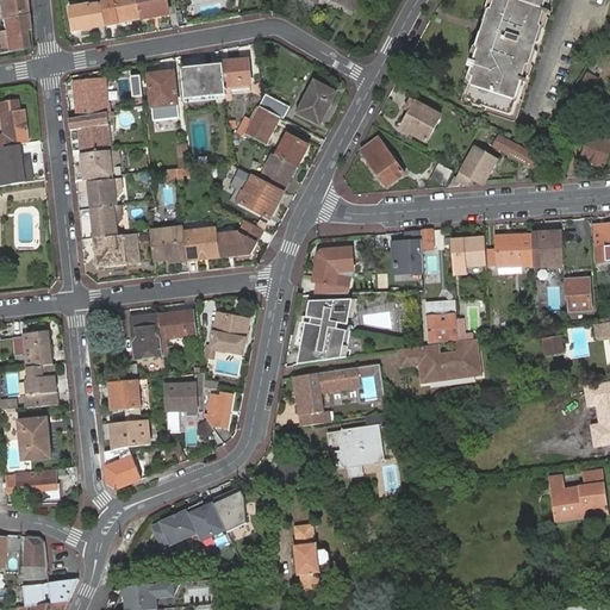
[(25,0),(4,0),(6,16),(2,16),(5,30),(0,30),(0,49),(7,49),(7,50),(26,47),(25,29),(29,27),(26,4),(25,0)]
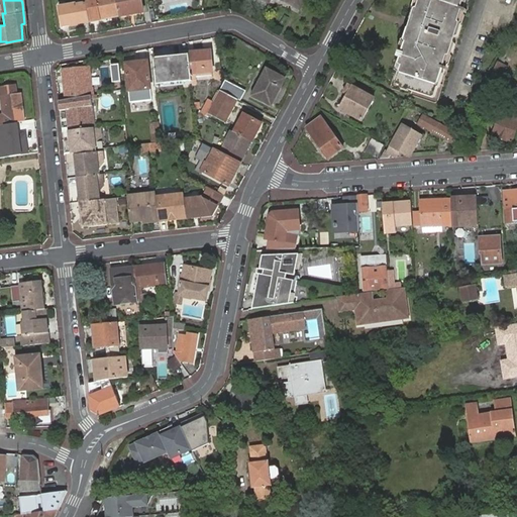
[(119,16),(116,0),(86,0),(87,5),(87,8),(90,21),(119,16)]
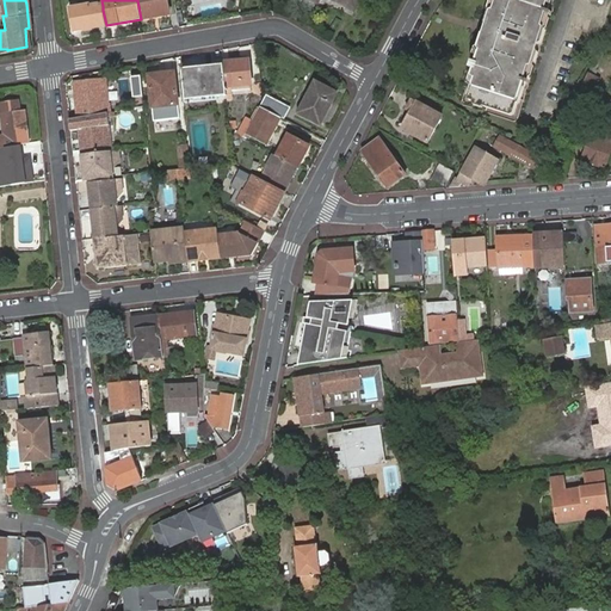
[(167,0),(137,0),(141,19),(170,14),(167,0)]
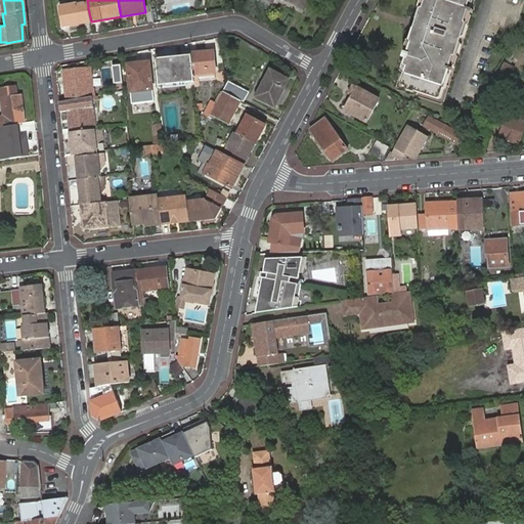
[(267,0),(272,2),(272,0),(286,0),(304,9),(308,0),(267,0)]
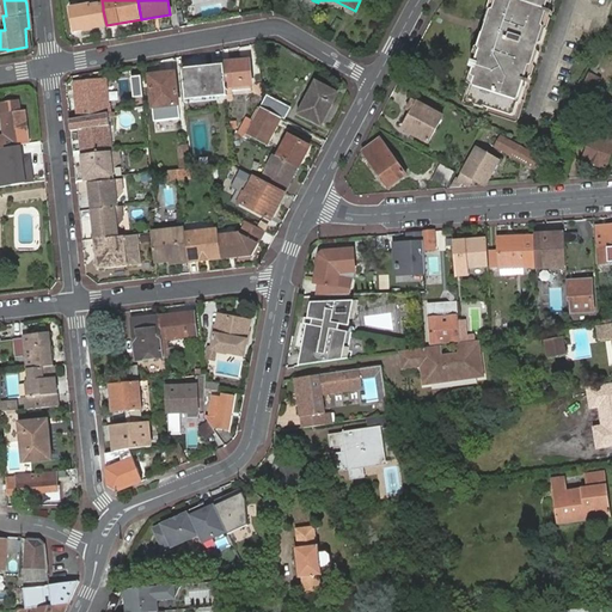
[(499,0),(478,63),(472,61),(470,68),(476,71),(475,77),(478,78),(471,98),(488,104),(487,106),(509,114),(514,102),(516,103),(522,84),(527,84),(530,80),(522,78),(544,12),(550,14),(552,11),(545,8),(548,0),(499,0)]
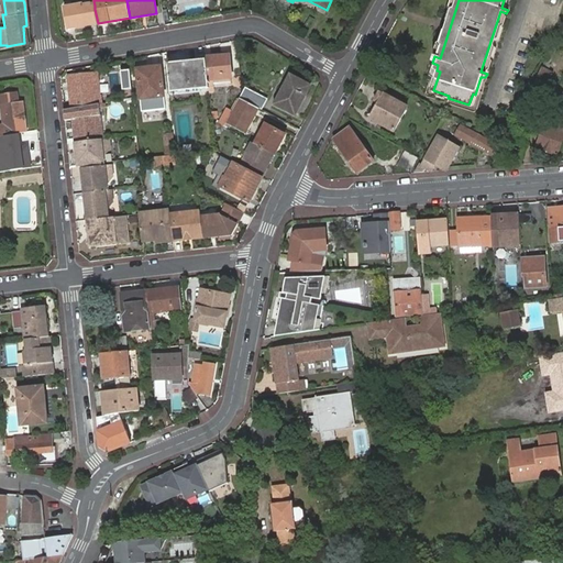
[(68,29),(98,23),(95,9),(95,6),(84,7),(84,6),(64,9),(68,29)]
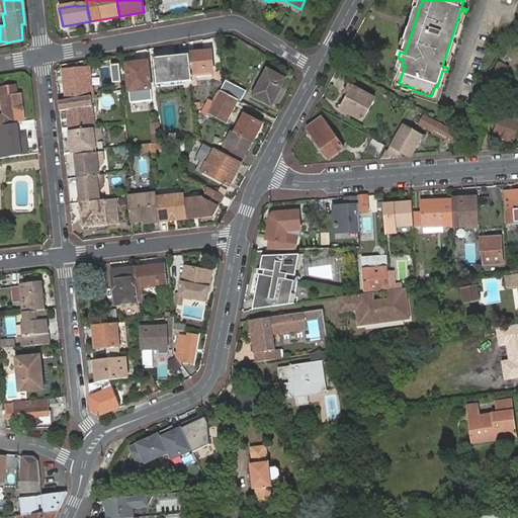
[(189,56),(192,82),(196,82),(195,74),(212,72),(209,52),(189,54),(189,56)]
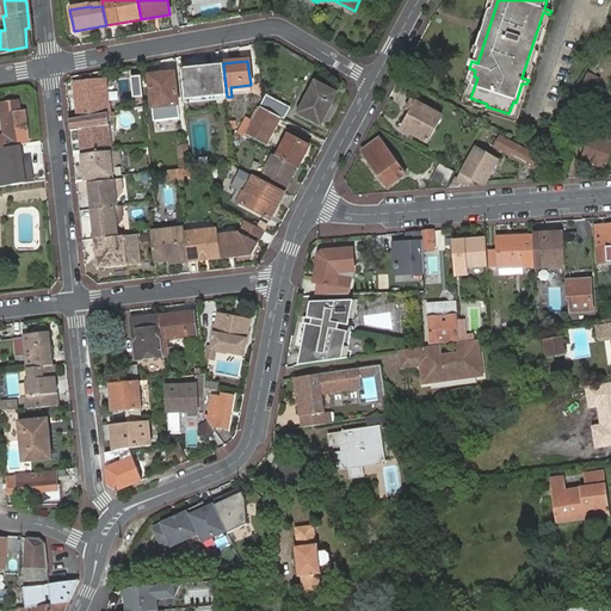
[(181,69),(185,102),(227,97),(223,66),(181,69)]
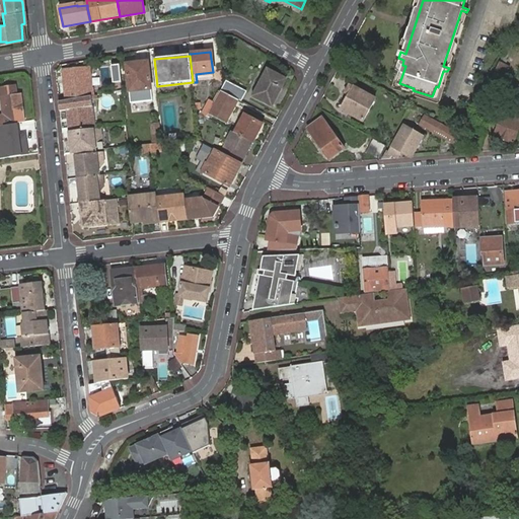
[(148,62),(136,63),(136,68),(126,69),(129,91),(151,89),(148,62)]
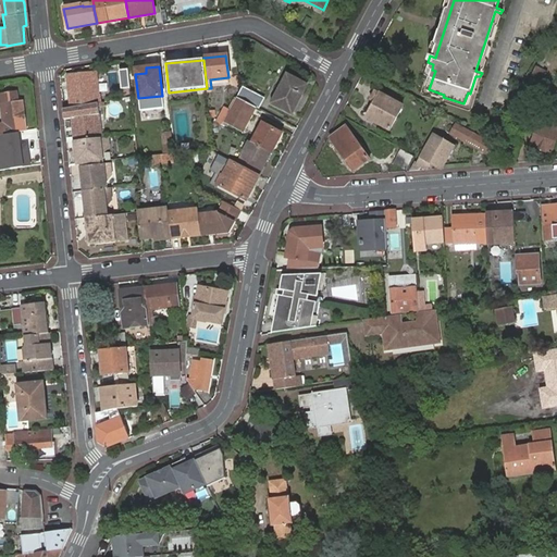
[(545,71),(535,66),(512,112),(522,118),(527,109),(545,71)]
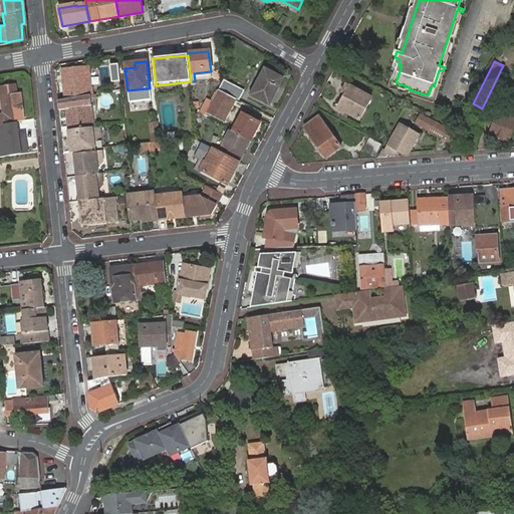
[(109,66),(111,91),(121,90),(118,64),(109,66)]
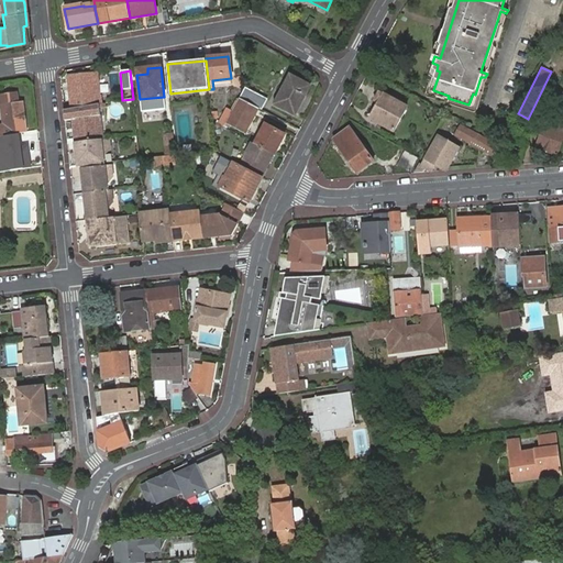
[(310,87),(286,74),(272,101),(295,113),(310,87)]
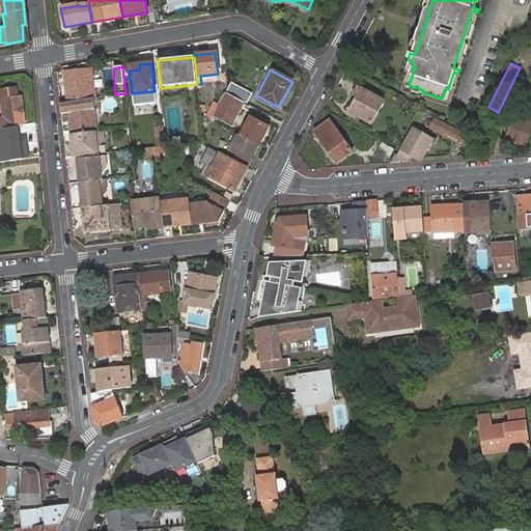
[(64,73),(67,103),(93,99),(94,98),(94,91),(88,91),(86,71),(64,73)]
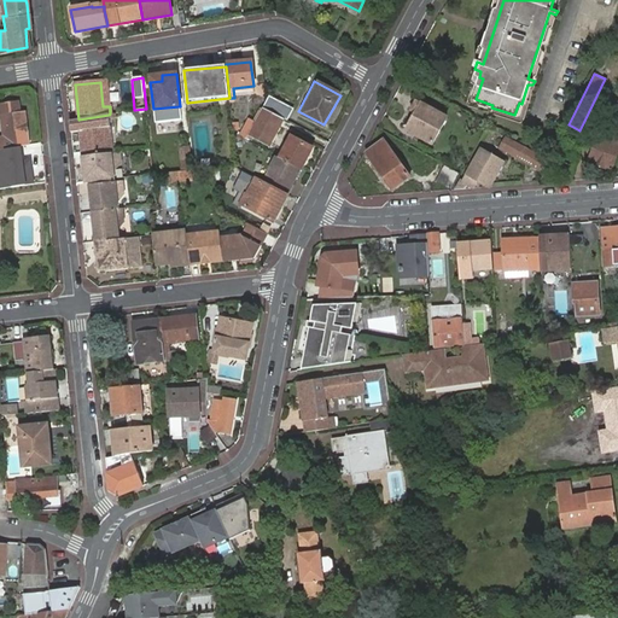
[(263,108),(284,118),(286,120),(292,109),(269,97),(267,99),(263,108)]
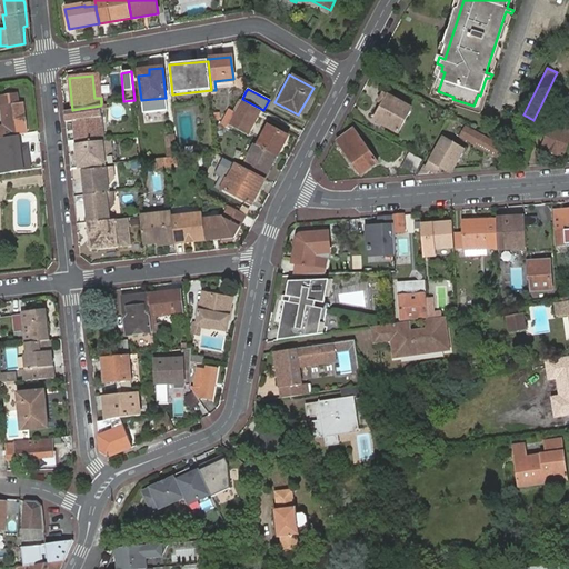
[(0,127),(0,138),(26,135),(25,125),(30,125),(28,112),(23,113),(20,93),(3,96),(8,127),(0,127)]
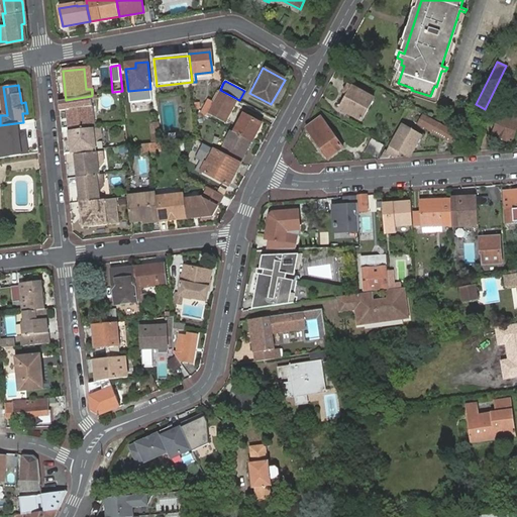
[(348,108),(346,112),(360,121),(373,101),(347,85),(342,93),(346,95),(341,104),(348,108)]
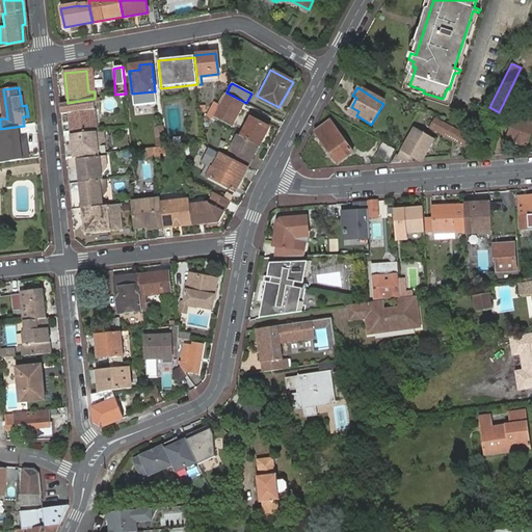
[(227,92),(213,117),(216,120),(218,116),(233,124),(244,102),(227,92)]
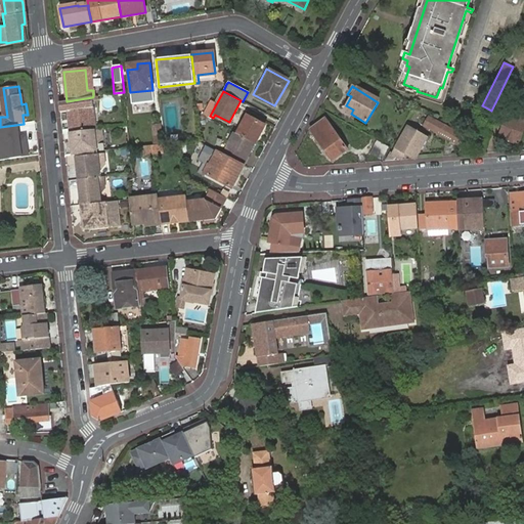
[(67,101),(59,102),(60,112),(68,111),(70,132),(96,130),(96,127),(95,127),(90,128),(88,108),(93,108),(92,97),(67,101)]
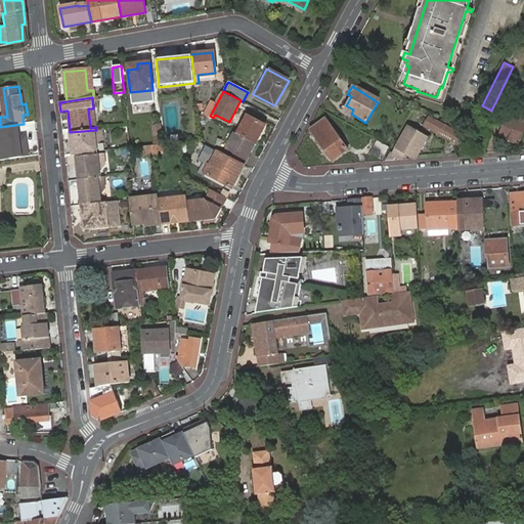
[(523,130),(523,114),(510,108),(498,137),(519,144),(523,130)]
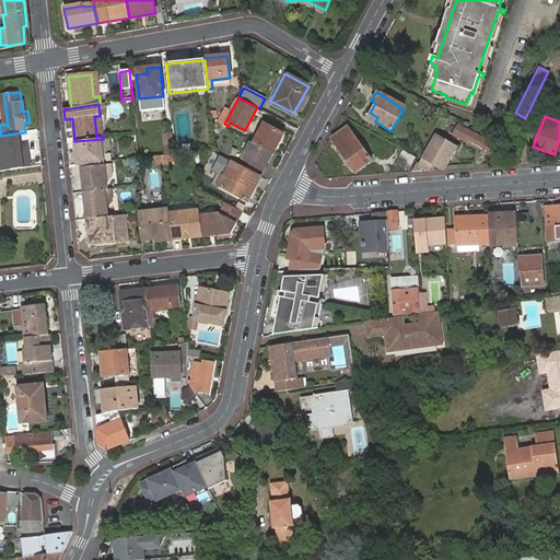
[(265,125),(255,143),(273,153),(282,133),(265,125)]
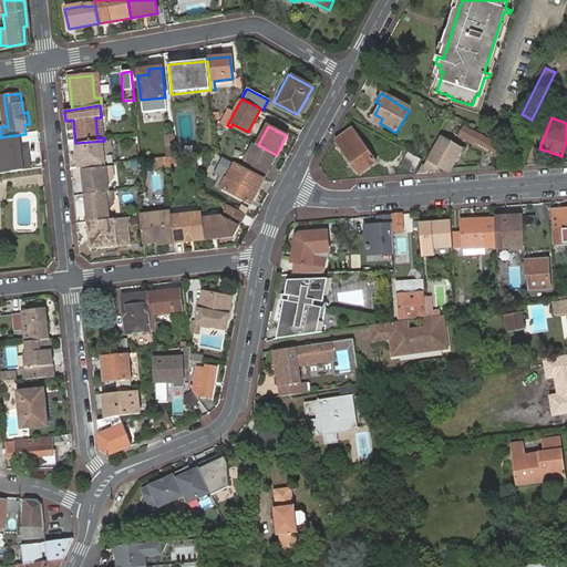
[(496,156),(502,147),(464,126),(459,135),(496,156)]
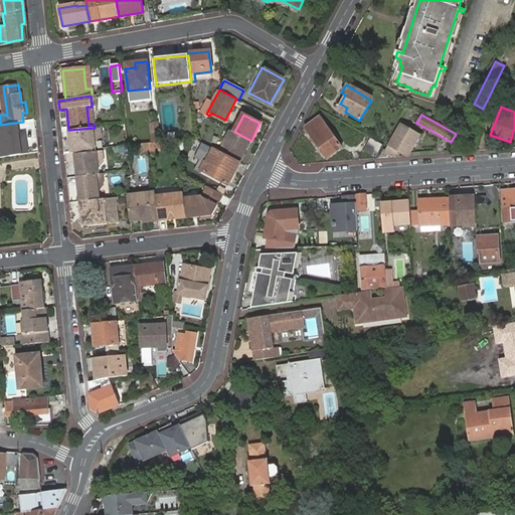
[(320,118),(306,129),(327,157),(341,147),(320,118)]
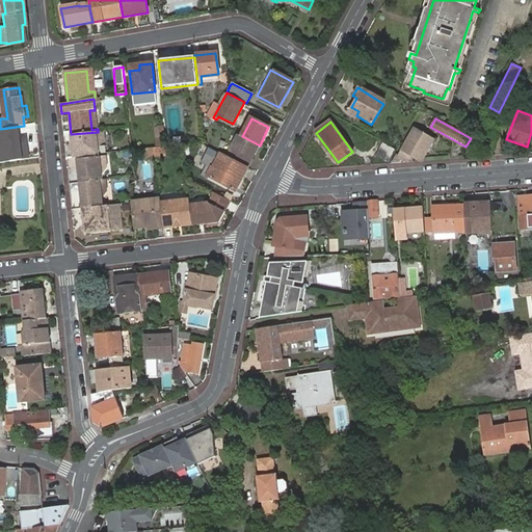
[(420,161),(422,161),(433,139),(414,129),(396,157),(394,156),(389,163),(400,162),(402,159),(407,162),(410,156),(420,161)]
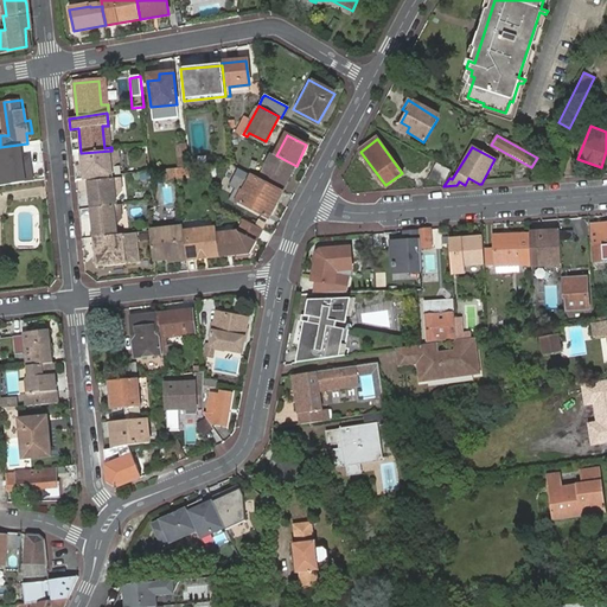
[(120,159),(119,149),(112,151),(81,153),(84,178),(112,176),(110,167),(120,159)]
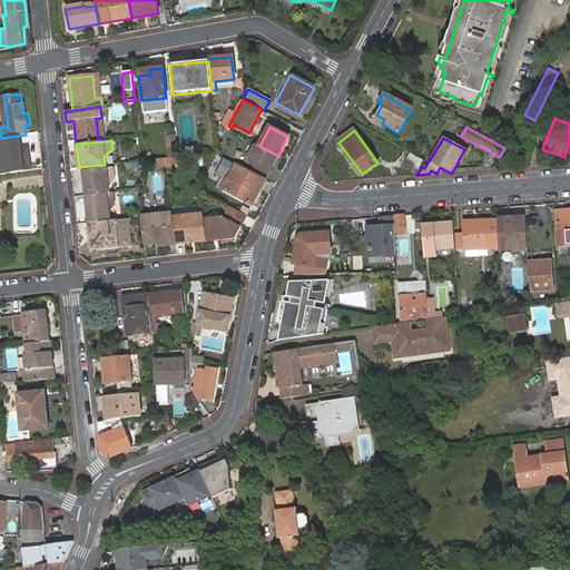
[(259,146),(247,169),(266,179),(278,156),(259,146)]
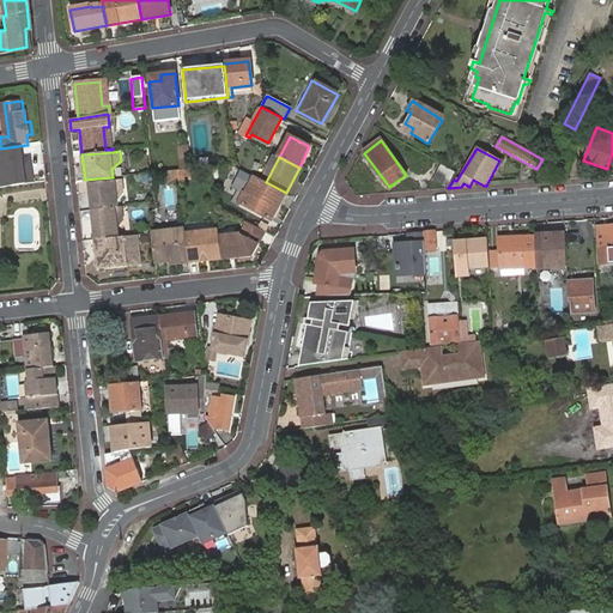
[(451,173),(437,164),(429,178),(443,187),(451,173)]
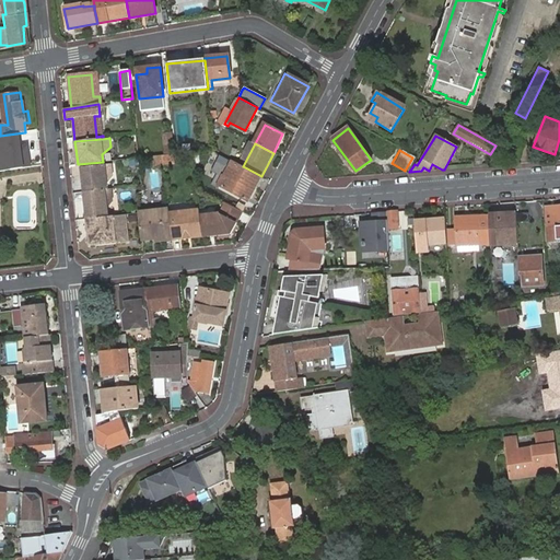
[(163,156),(152,158),(152,165),(164,164),(163,156)]
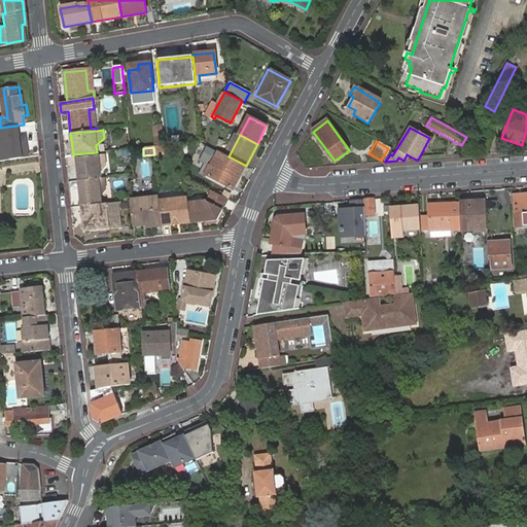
[(229,156),(219,152),(212,167),(210,166),(205,174),(231,187),(237,176),(240,177),(246,166),(229,156)]
